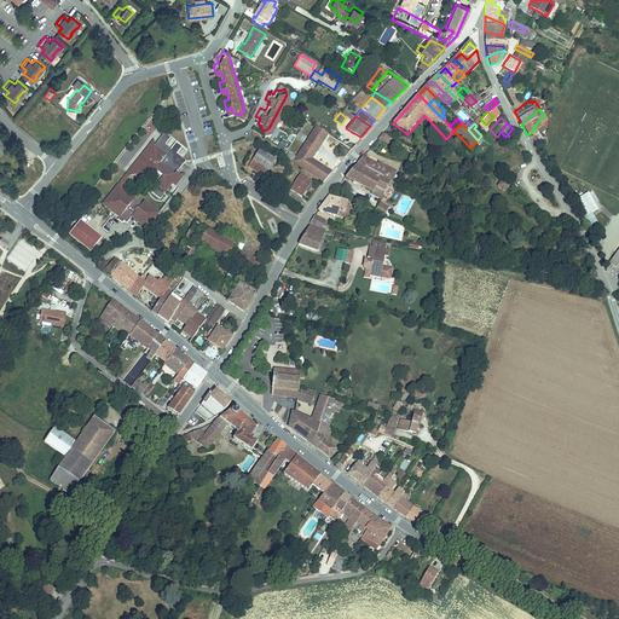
[(314,126),(300,152),(311,158),(327,133),(314,126)]
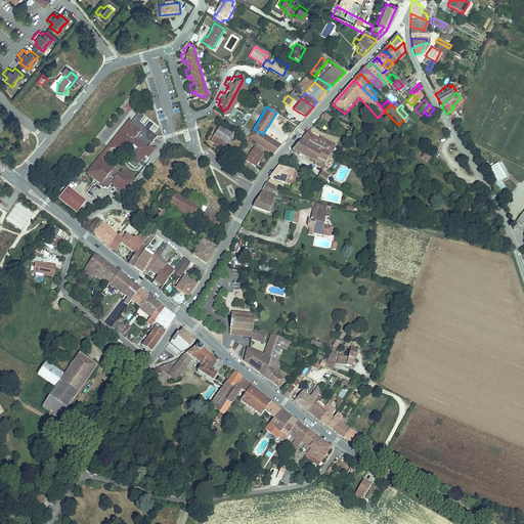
[(409,115),(417,121),(421,116),(415,110),(409,115)]
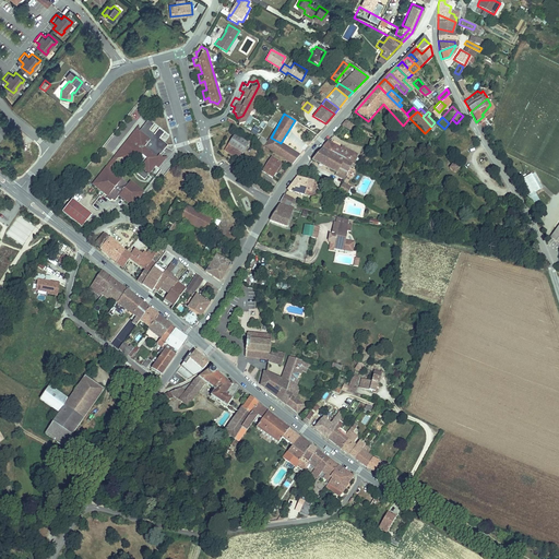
[(142,133),(122,157),(130,164),(135,158),(138,159),(135,163),(141,167),(137,173),(144,179),(155,166),(159,161),(157,158),(159,155),(167,145),(159,139),(164,132),(158,128),(154,134),(149,130),(154,123),(149,119),(139,131),(142,133)]
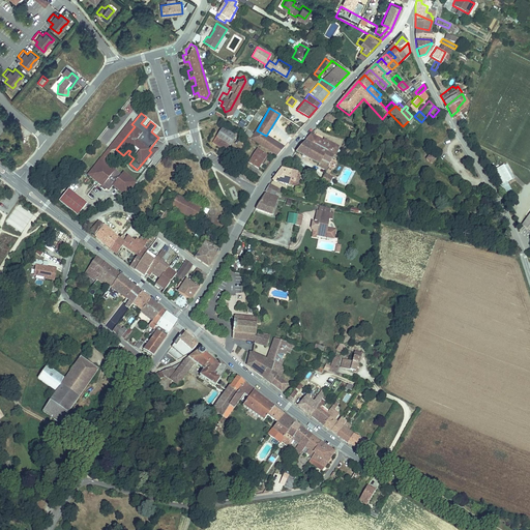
[(330,116),(325,121),(331,124),(335,119),(330,116)]
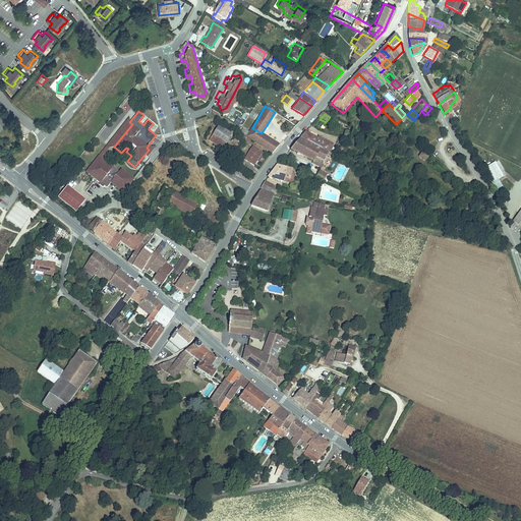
[(114,147),(132,124),(129,122),(129,117),(99,155),(98,157),(112,168),(113,166),(104,159),(114,147)]
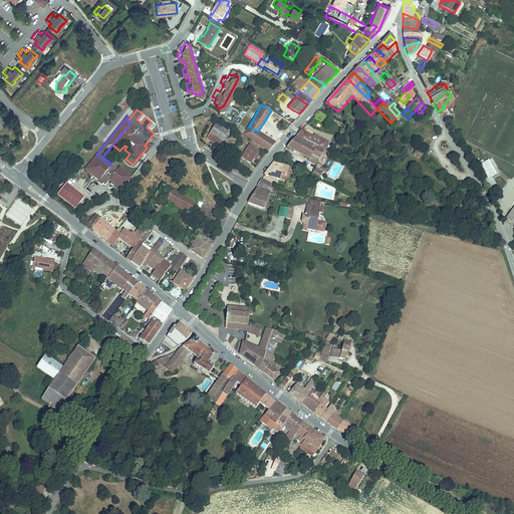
[(216,119),(208,134),(219,141),(223,135),(224,136),(229,126),(216,119)]
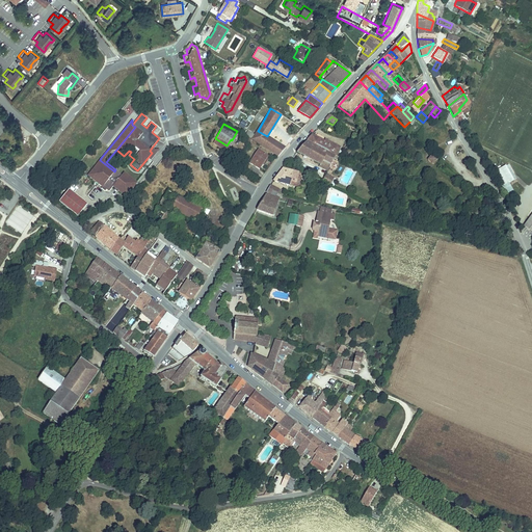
[(258,131),(251,139),(275,154),(278,155),(285,147),(267,136),(258,131)]
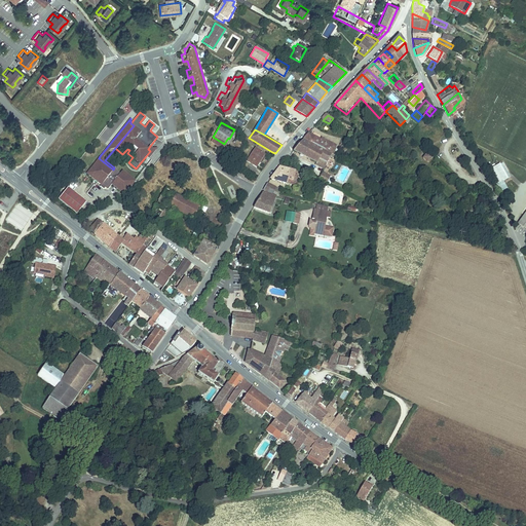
[(308,134),(303,139),(333,154),(337,146),(324,139),(323,141),(308,134)]
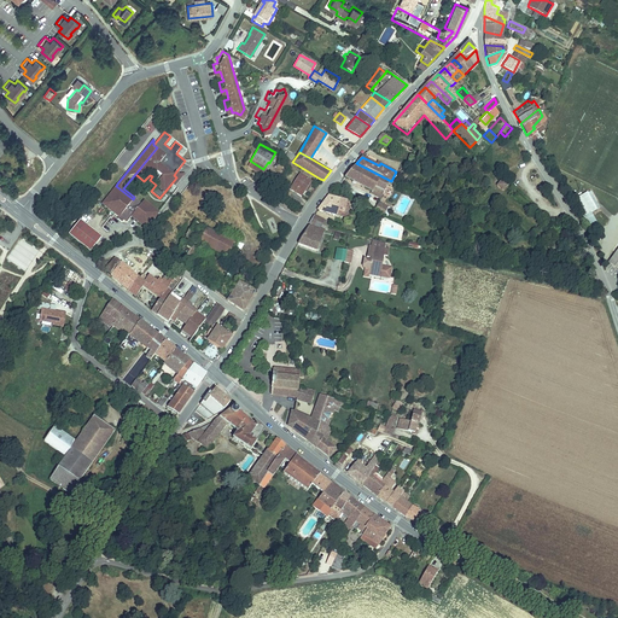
[(356,164),(347,175),(372,188),(374,185),(384,190),(389,181),(356,164)]
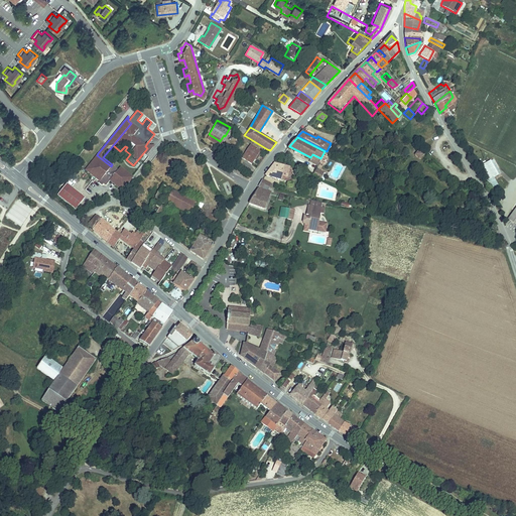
[(338,147),(342,150),(346,144),(341,141),(338,147)]
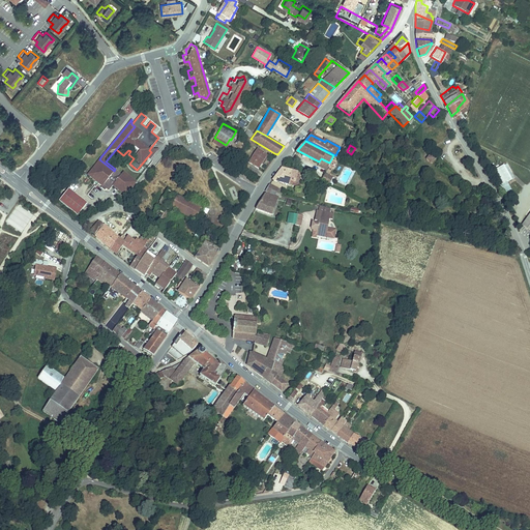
[(151,152),(147,157),(150,159),(158,149),(154,149),(151,147),(149,150),(151,152)]
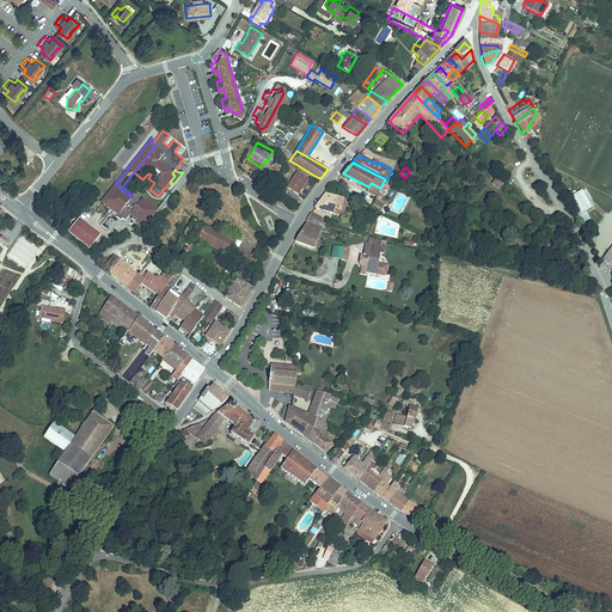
[(295,173),(288,185),(300,191),(306,179),(295,173)]
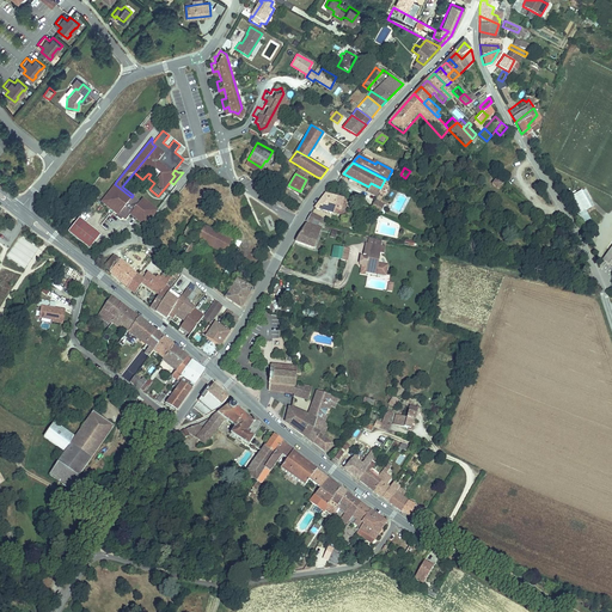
[(497,190),(503,183),(496,177),(490,184),(497,190)]
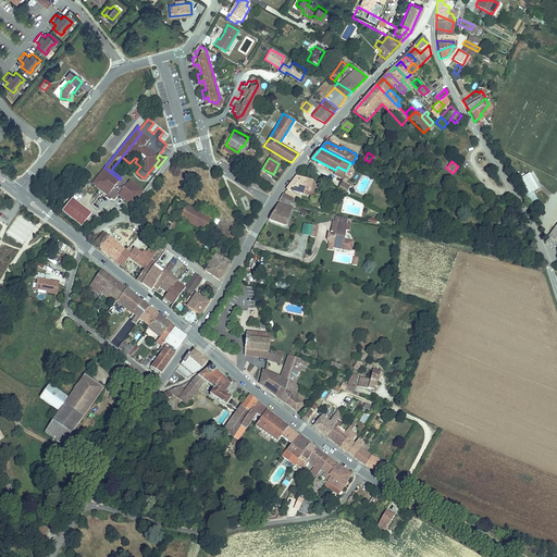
[(556,180),(556,172),(539,162),(535,169),(556,180)]
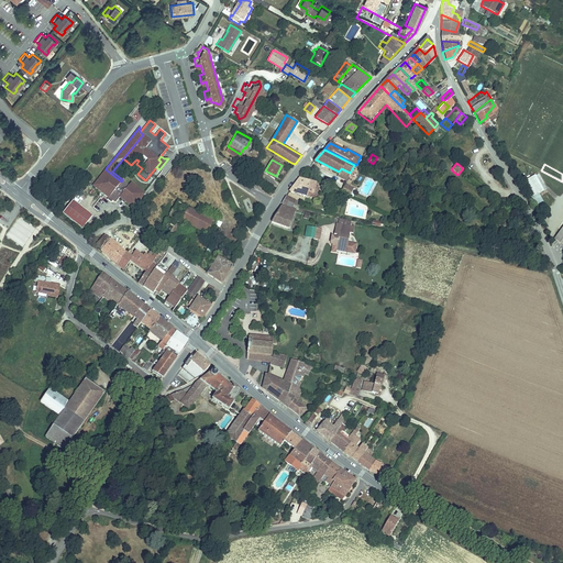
[(341,168),(339,172),(340,176),(349,180),(350,173),(341,168)]
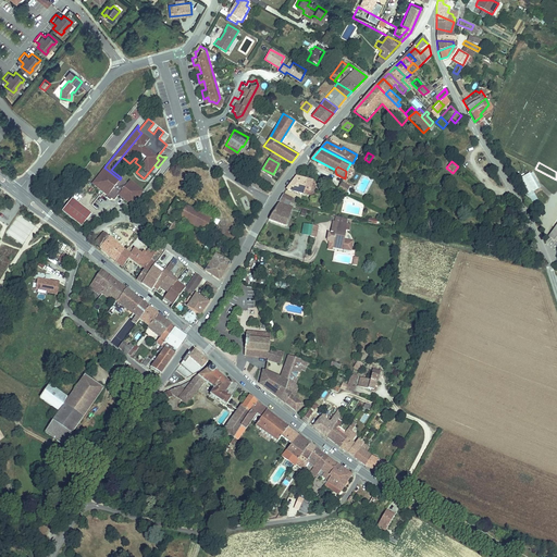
[(143,190),(130,180),(127,183),(121,177),(120,180),(104,168),(93,183),(108,195),(106,197),(110,199),(111,198),(114,200),(119,194),(131,205),(143,190)]
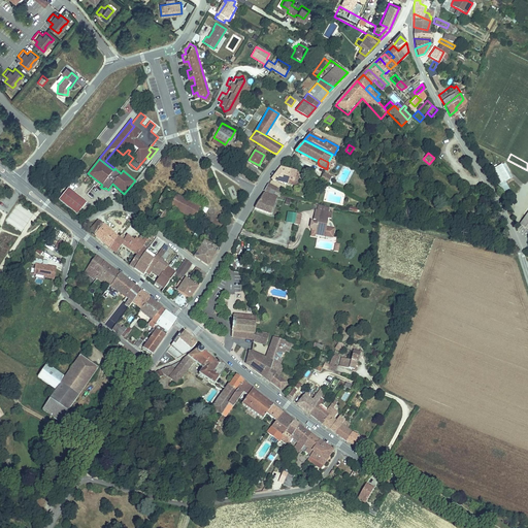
[(505,199),(513,196),(505,182),(512,178),(504,163),(491,169),(505,199)]
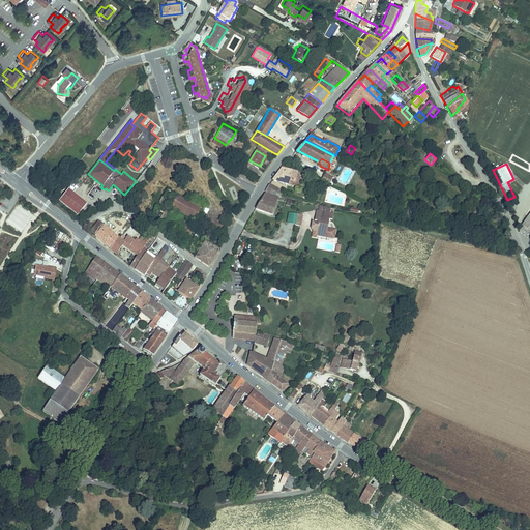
[(283,168),(273,180),(288,184),(290,178),(299,181),(301,174),(290,170),(283,168)]
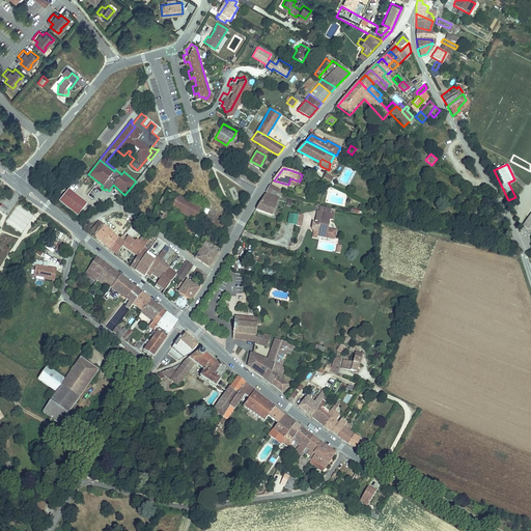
[(326,172),(323,179),(330,183),(333,176),(326,172)]
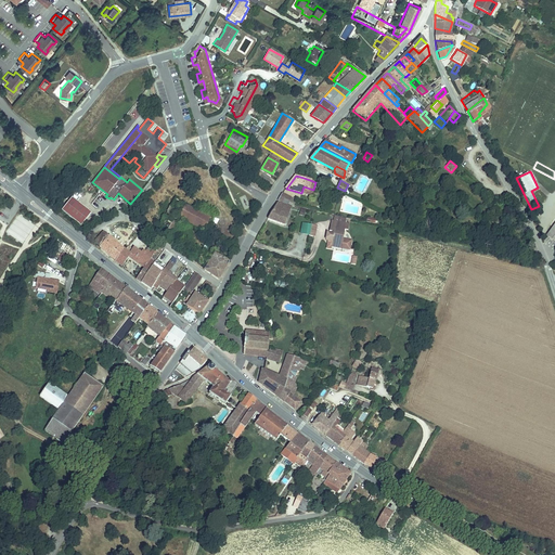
[(304,186),(301,193),(311,196),(313,190),(304,186)]
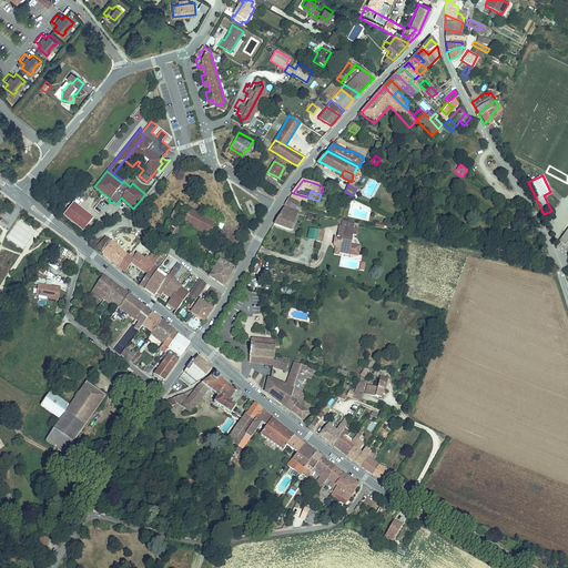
[(93,219),(73,203),(63,216),(83,232),(93,219)]
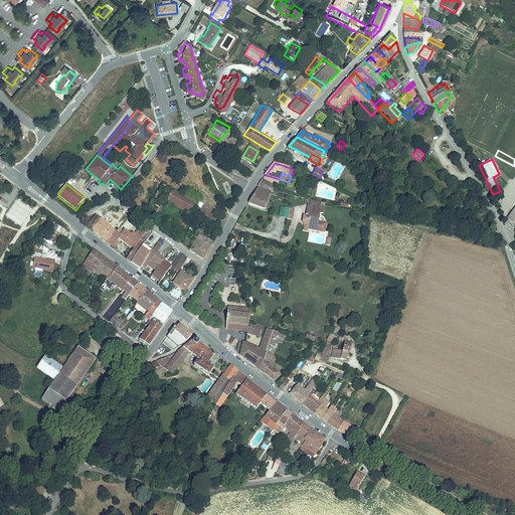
[(176,190),(166,184),(157,199),(167,205),(169,201),(176,190)]
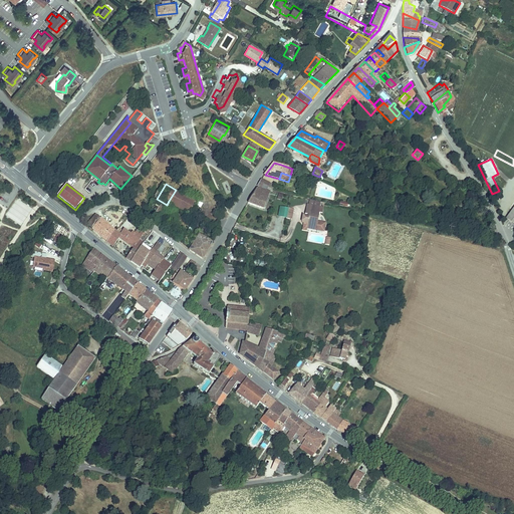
[(257,188),(248,203),(265,208),(269,194),(270,192),(257,188)]
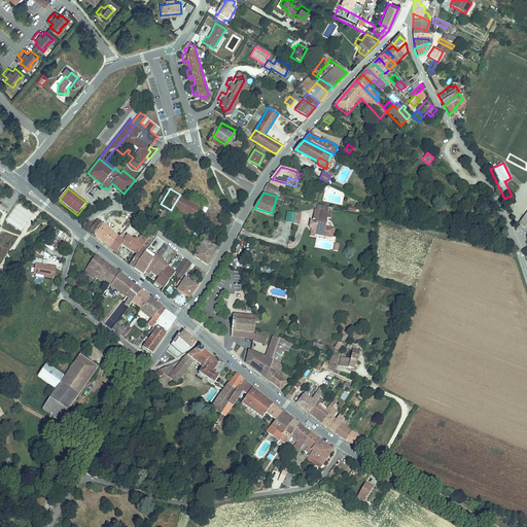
[(189,200),(180,195),(173,206),(183,211),(189,200)]
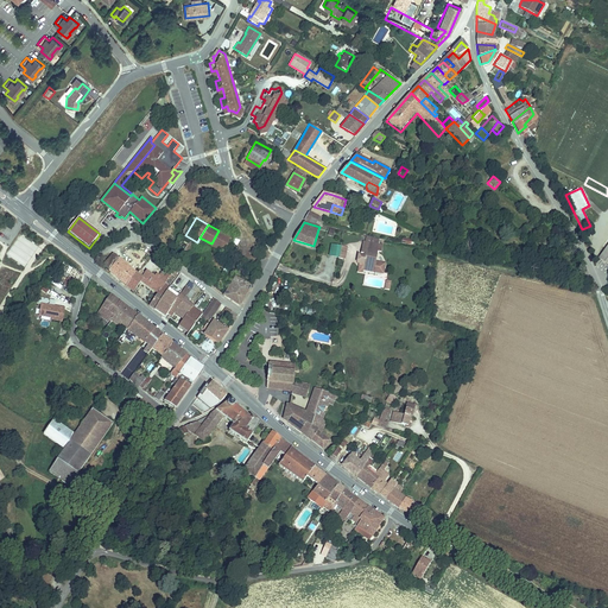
[(211,244),(226,252),(233,239),(219,230),(211,244)]
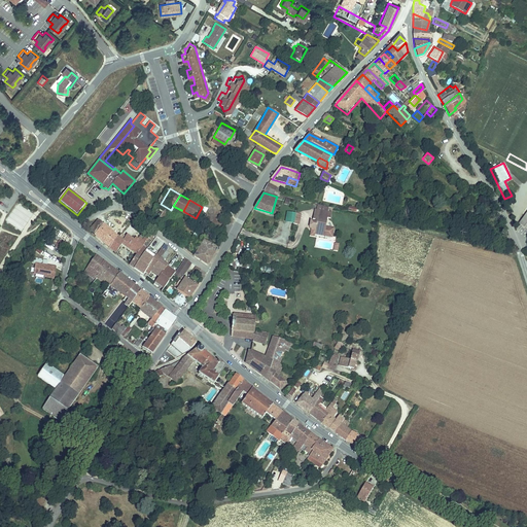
[(161,204),(159,208),(169,214),(171,210),(161,204)]
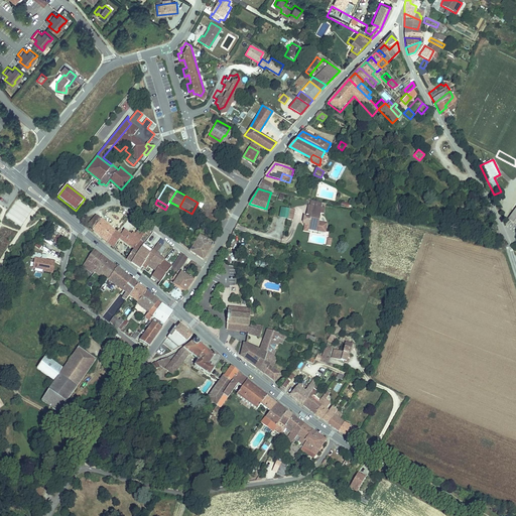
[(155,204),(147,217),(168,233),(190,250),(206,262),(215,244),(202,236),(200,235),(198,238),(163,214),(165,210),(155,204)]
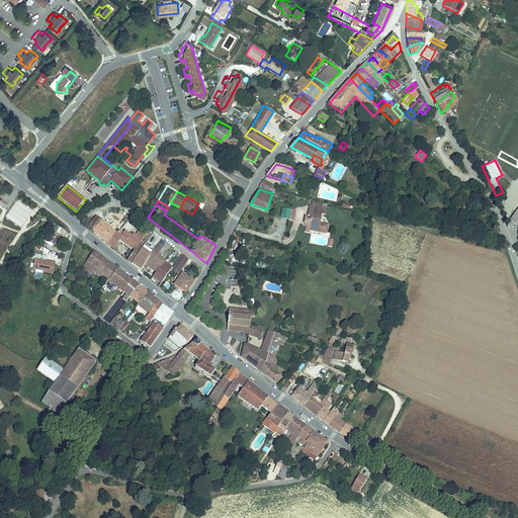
[(309,204),(308,210),(318,212),(319,206),(309,204)]
